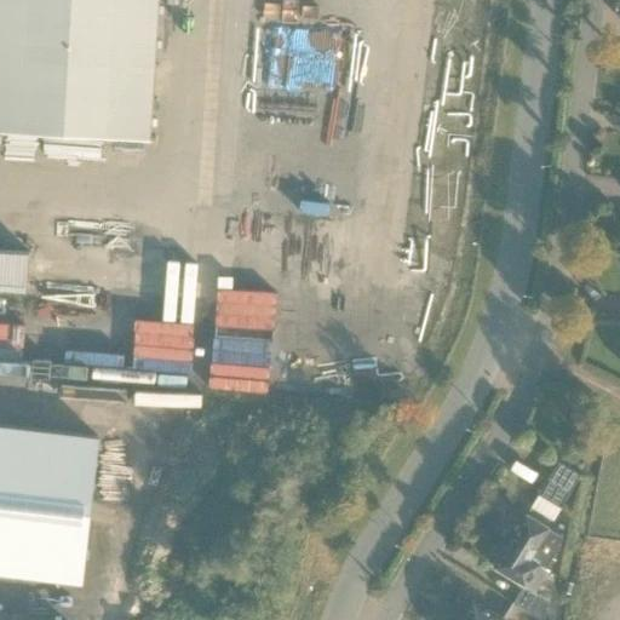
[(0,0),(0,127),(150,137),(159,0),(0,0)]
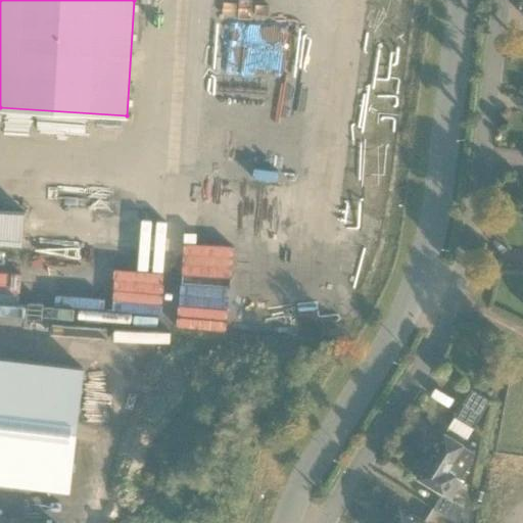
[(350,39),(349,66),(359,66),(359,39),(350,39)]
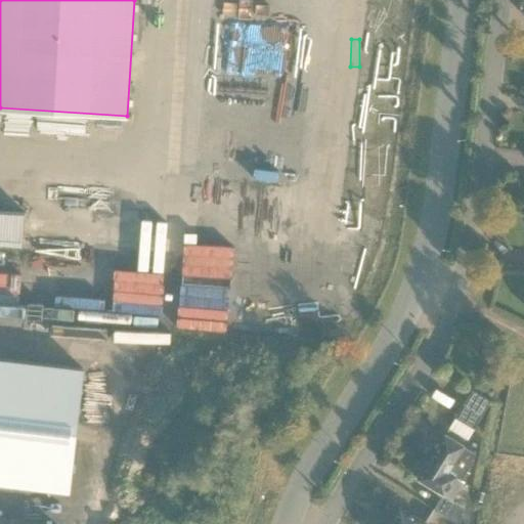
[(0,245),(23,247),(25,212),(0,210),(0,245)]
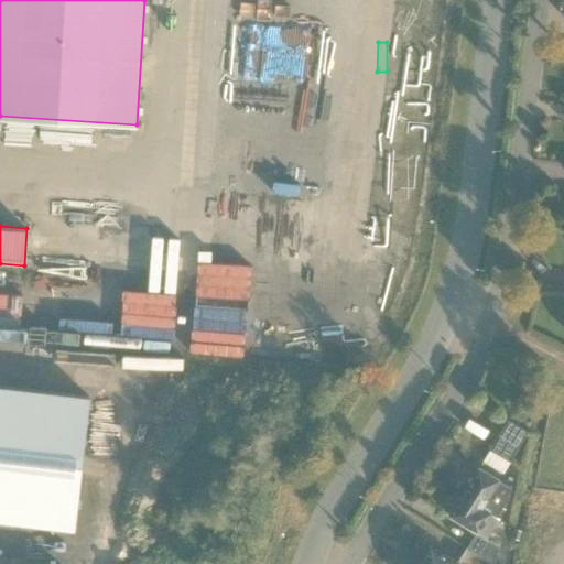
[(0,387),(0,521),(73,530),(88,398),(0,387)]
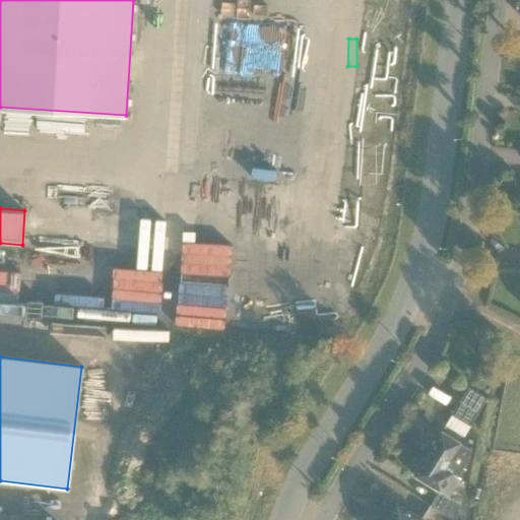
[(486,398),(469,387),(452,414),(474,428),(478,420),(474,418),(486,398)]
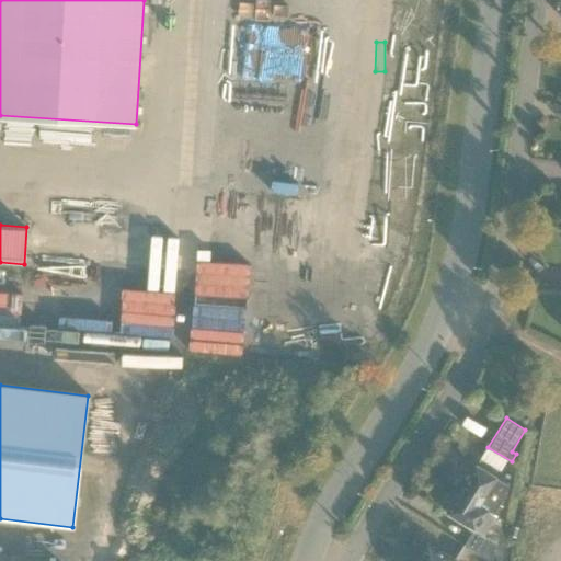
[(493,514),(507,491),(506,490),(508,485),(477,466),(460,492),(488,510),(493,514)]
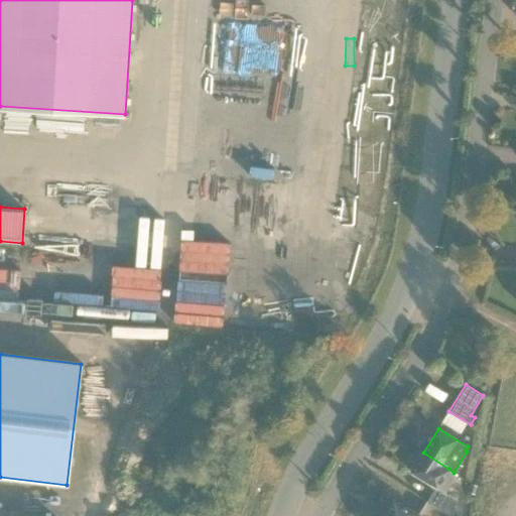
[(454,473),(448,469),(423,453),(411,472),(436,488),(428,501),(452,515),(457,499),(445,493),(457,474),(454,473)]
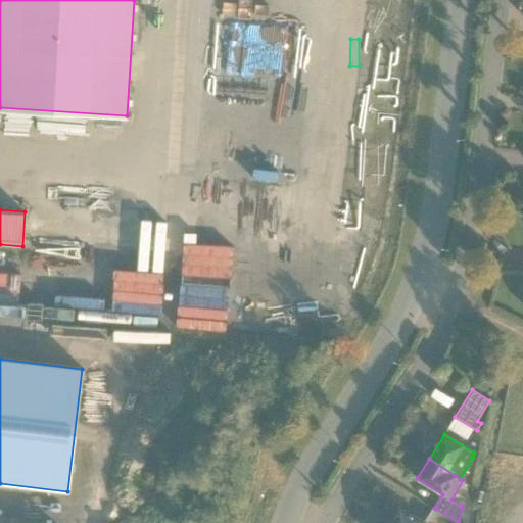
[(477,489),(474,498),(481,501),(483,492),(477,489)]
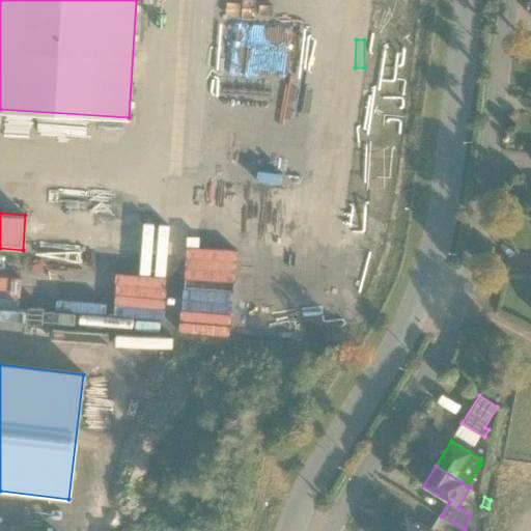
[(465,530),(441,515),(431,530),(404,513),(394,530),(465,530)]
